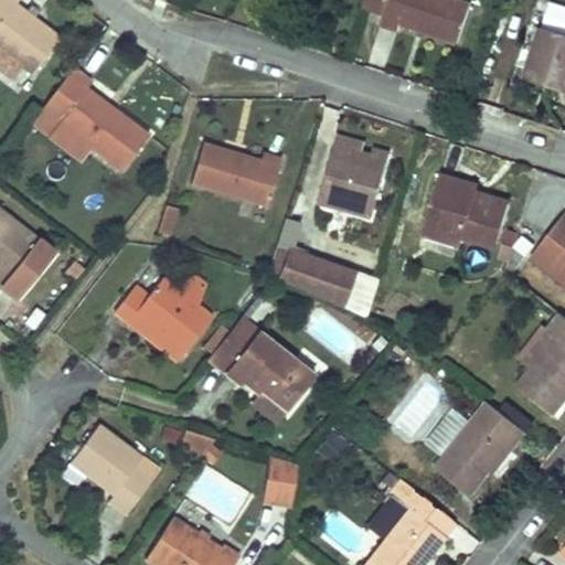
[(0,0),(0,48),(22,65),(31,72),(59,34),(16,1),(16,0),(0,0)]
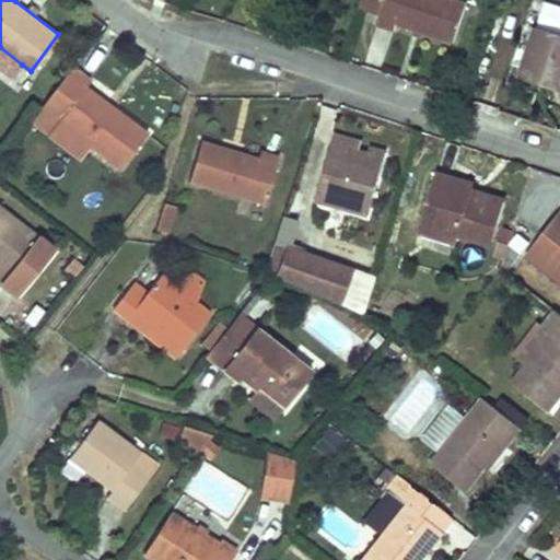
[(382,0),(359,0),(356,12),(376,19),(382,0)]
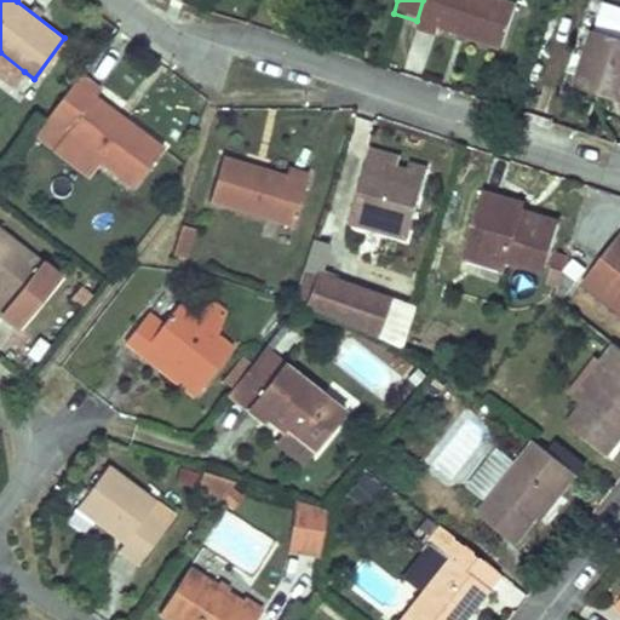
[(423,0),(417,21),(414,27),(434,33),(437,27),(453,32),(457,30),(477,36),(477,39),(499,47),(515,3),(506,0),(423,0)]
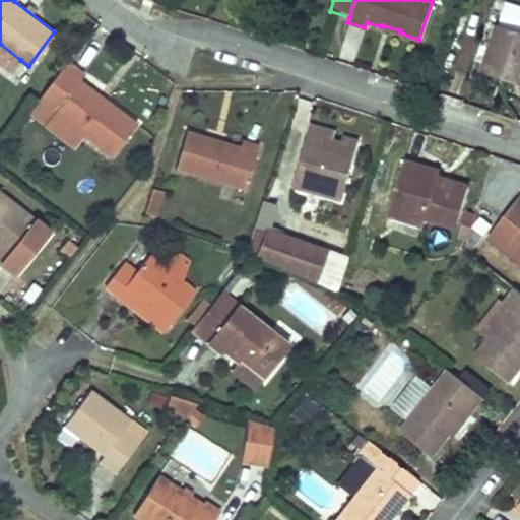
[(519,83),(519,31),(498,24),(482,71),(519,83)]
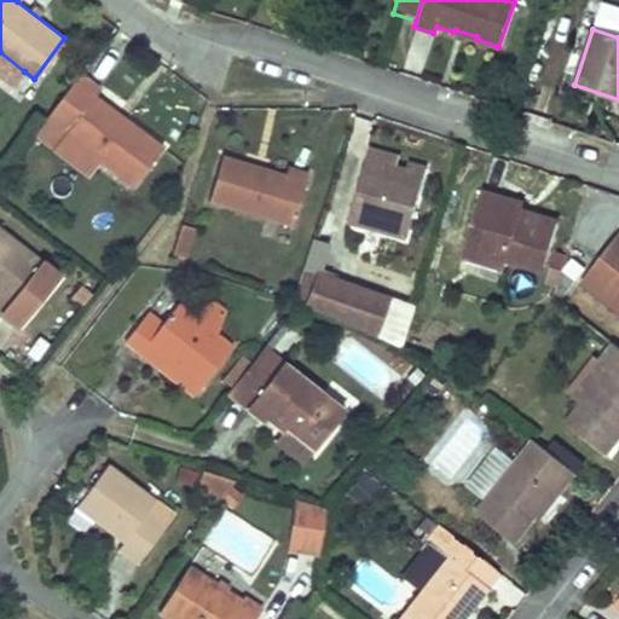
[(423,74),(432,36),(411,33),(403,69),(423,74)]
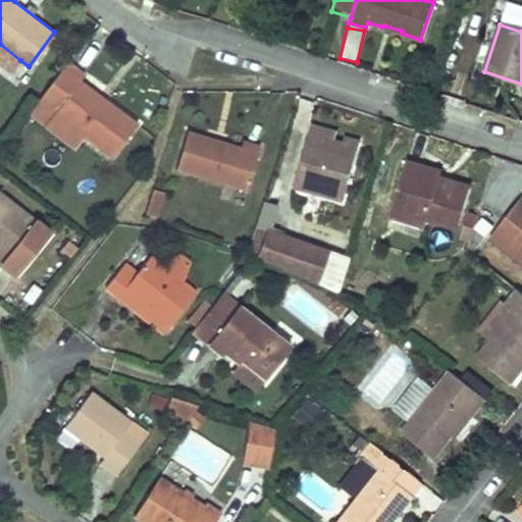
[(20,60),(0,44),(0,61),(12,71),(20,60)]
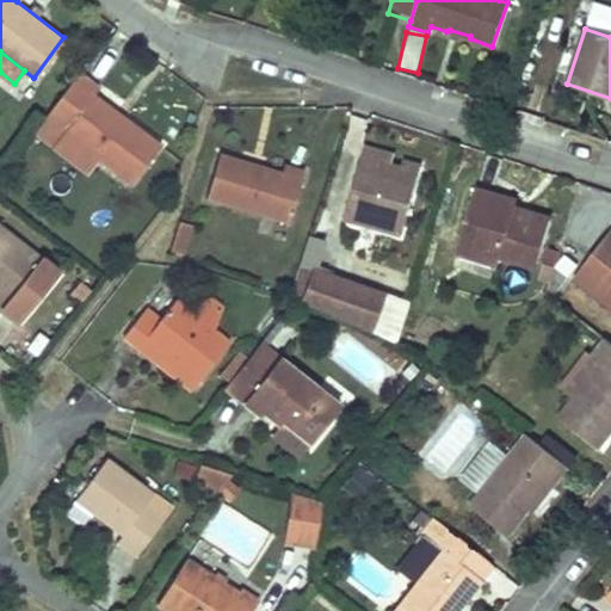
[(76,71),(42,117),(97,159),(129,184),(159,143),(93,93),(98,87),(76,71)]
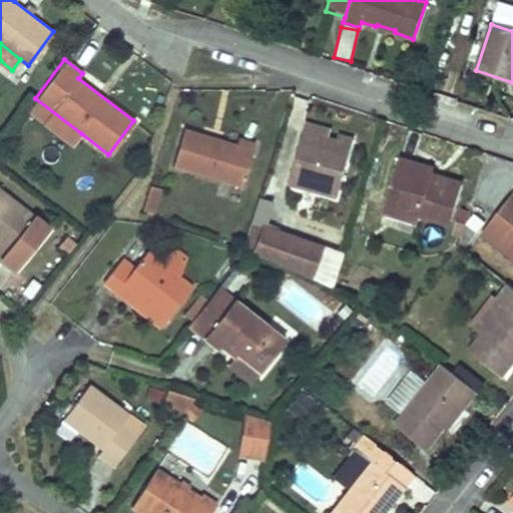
[(72,144),(81,133),(35,98),(27,109),(72,144)]
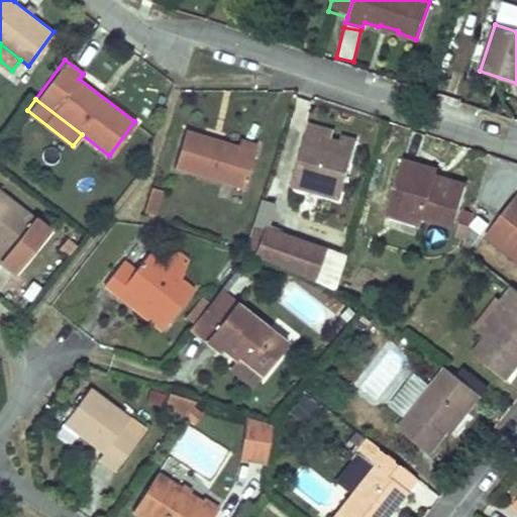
[(305,132),(328,138),(330,131),(307,124),(305,132)]
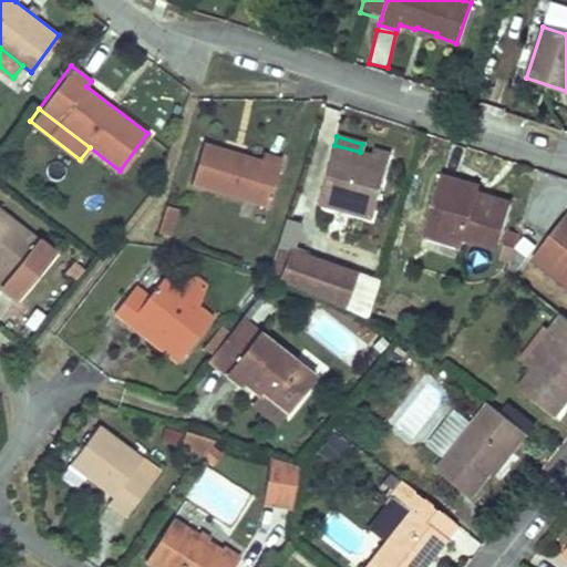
[(200,140),(188,182),(266,206),(280,158),(261,152),(260,157),(243,153),(243,155),(223,148),(223,146),(200,140)]
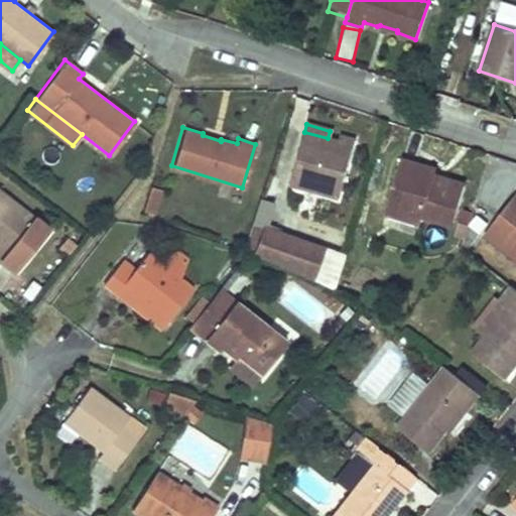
[(328,138),(304,132),(289,183),(338,198),(354,141),(340,136),(338,141),(328,138)]
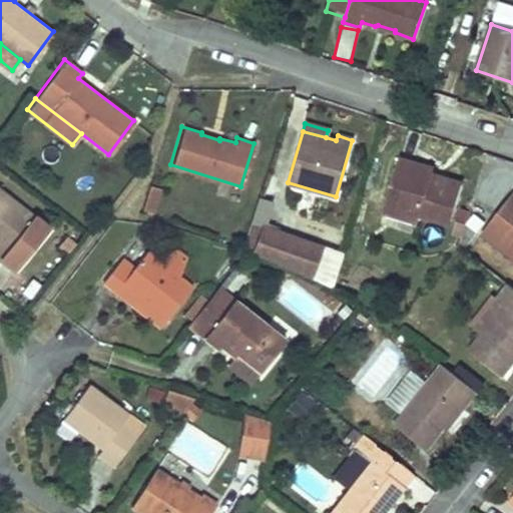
[(399,156),(383,204),(418,214),(448,223),(461,182),(444,176),(443,180),(431,176),(433,167),(399,156)]
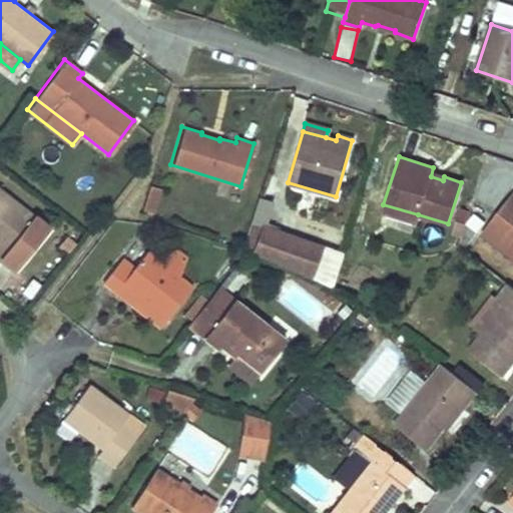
[(143,210),(154,214),(162,189),(151,186),(143,210)]
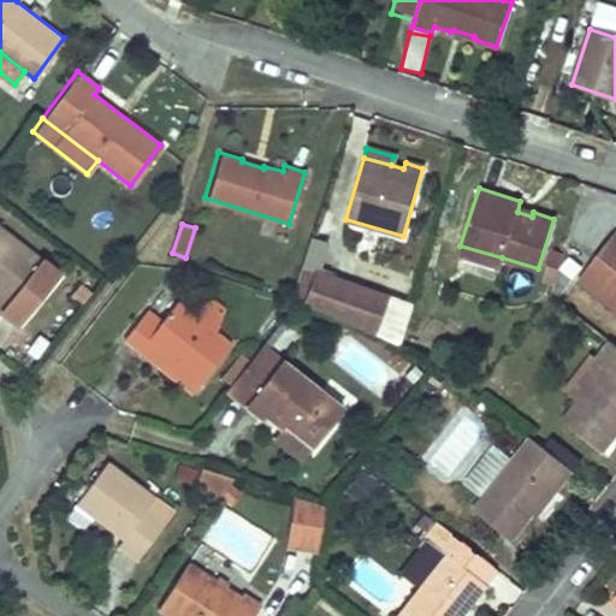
[(0,311),(18,325),(40,297),(57,274),(39,261),(0,230),(0,297),(6,302),(0,309),(0,311)]
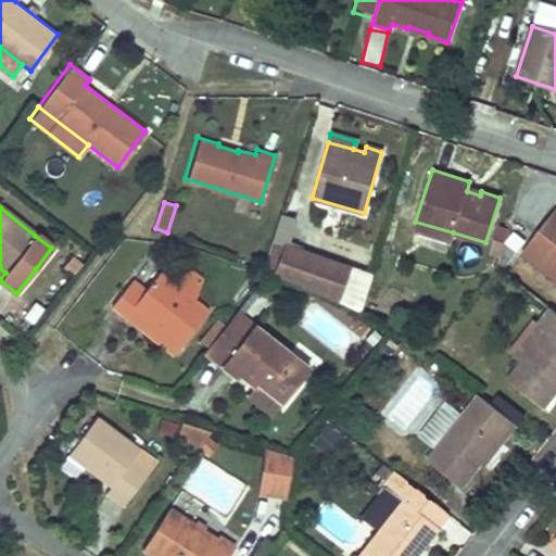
[(555,277),(555,209),(522,251),(555,277)]
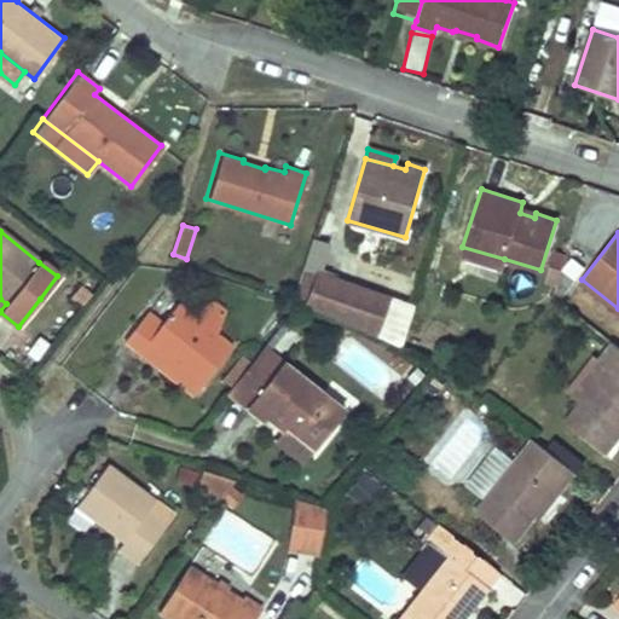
[(324,250),(307,246),(300,271),(290,300),(304,306),(314,276),(324,250)]
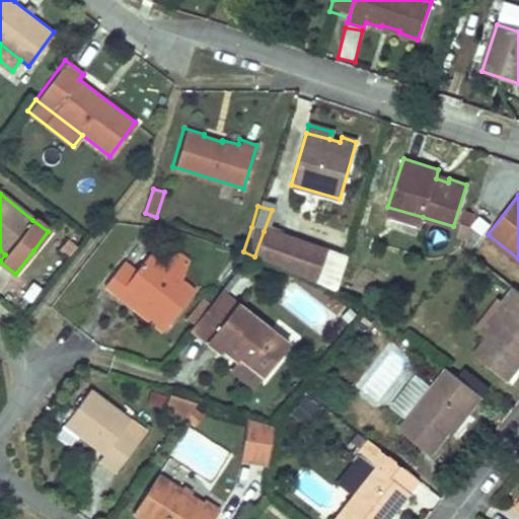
[(423,217),(387,207),(385,216),(420,226),(423,217)]
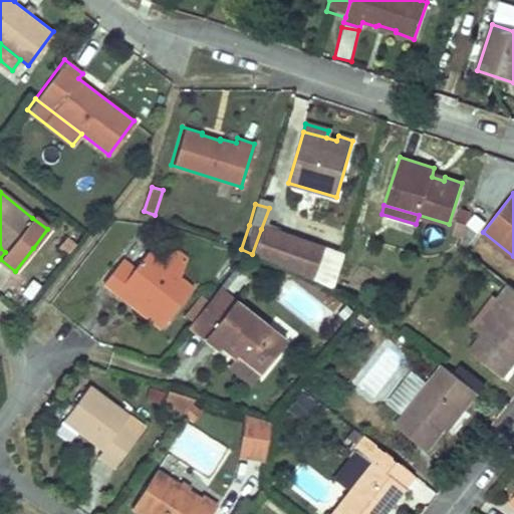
[(466,225),(458,223),(454,236),(462,239),(466,225)]
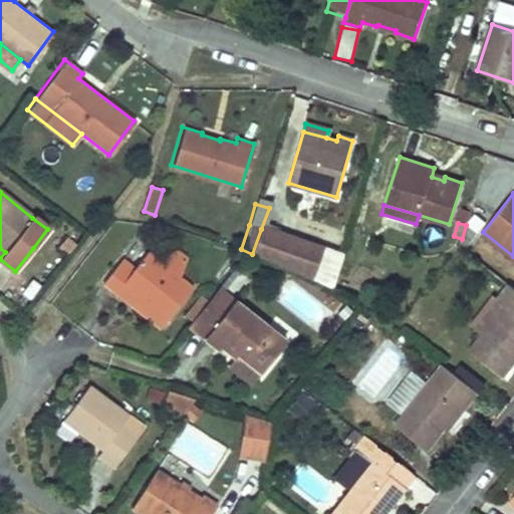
[(462,239),(460,245),(466,250),(478,234),(466,225),(462,239)]
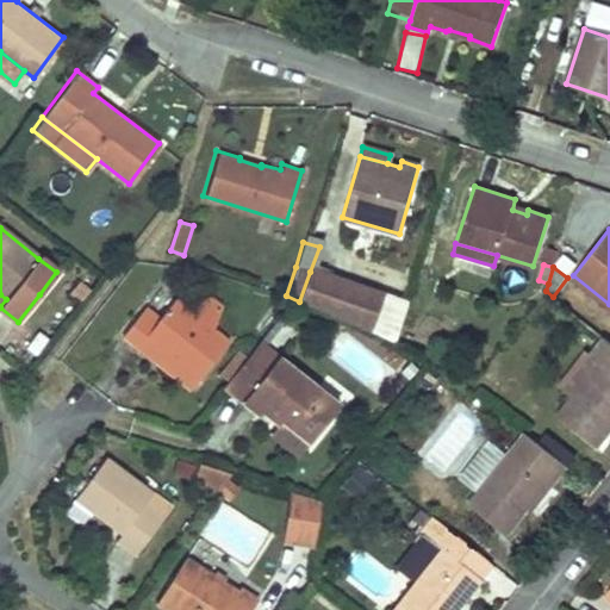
[(379,296),(310,272),(299,302),(366,331),(379,296)]
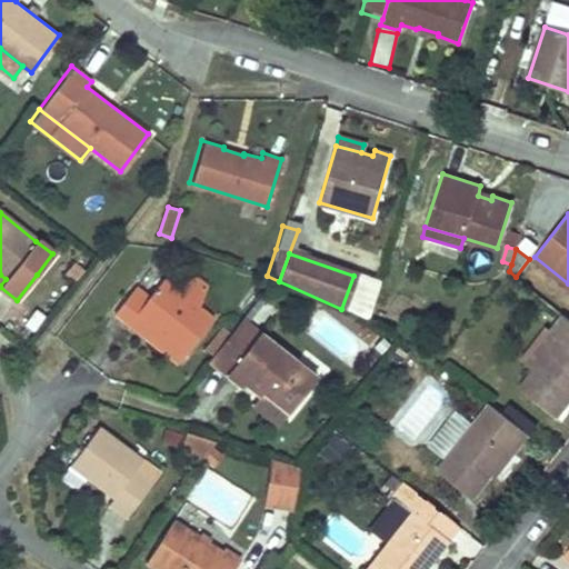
[(176,289),(201,309),(210,287),(195,273),(176,289)]
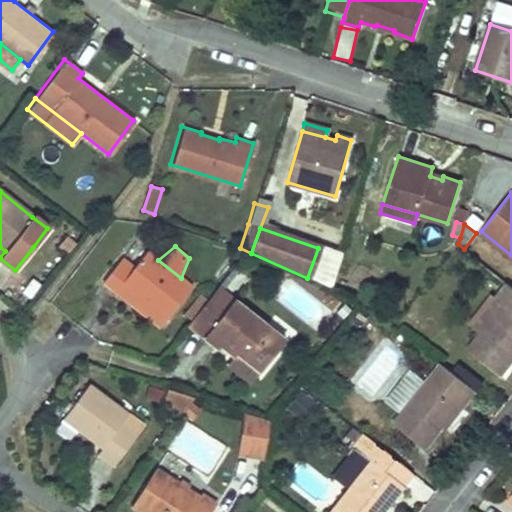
[(120,257),(102,282),(114,291),(119,285),(165,320),(191,286),(181,278),(158,260),(145,251),(133,267),(120,257)]
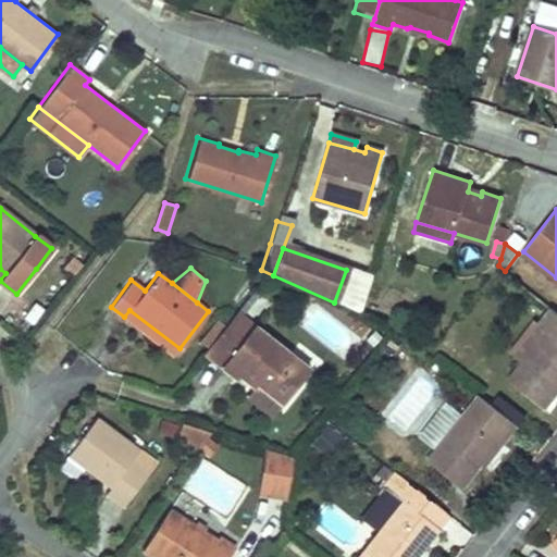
[(548,330),(524,359),(508,380),(544,408),(556,391),(556,312),(551,308),(540,322),(548,330)]
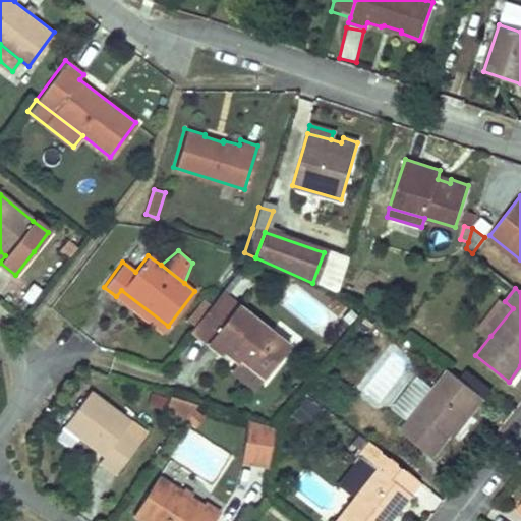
[(121,290),(116,296),(163,332),(168,326),(121,290)]
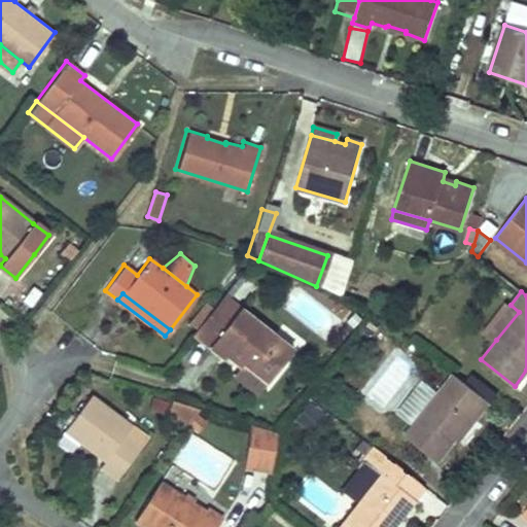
[(192,332),(209,345),(222,356),(225,354),(239,366),(242,363),(266,382),(290,350),(238,309),(221,296),(192,332)]
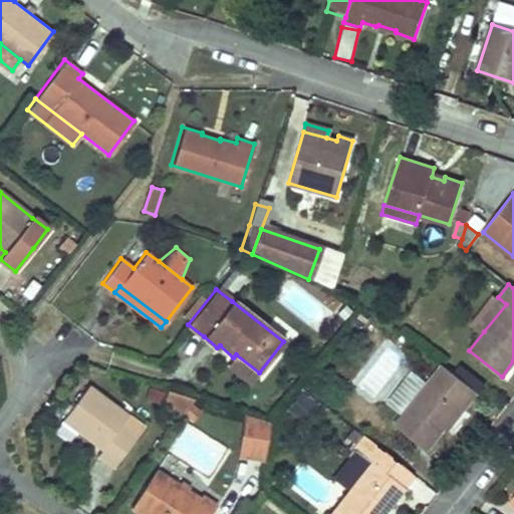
[(498,297),(476,325),(484,331),(506,304),(498,297)]
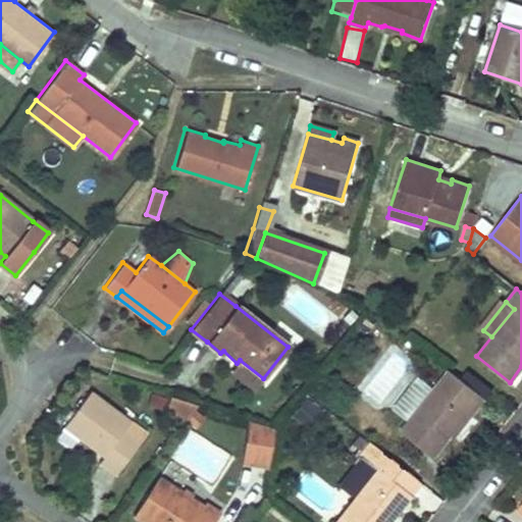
[(240,360),(237,363),(261,381),(263,378),(240,360)]
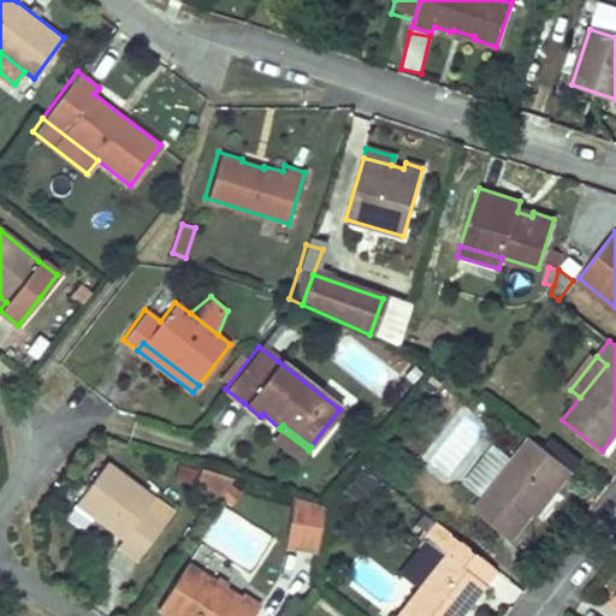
[(554,492),(572,471),(529,437),(511,460),(483,495),(473,508),(510,539),(550,490),(554,492)]
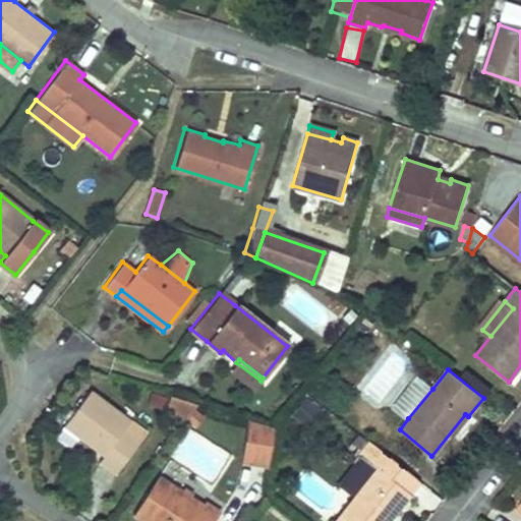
[(418,378),(394,407),(408,418),(432,389),(418,378)]
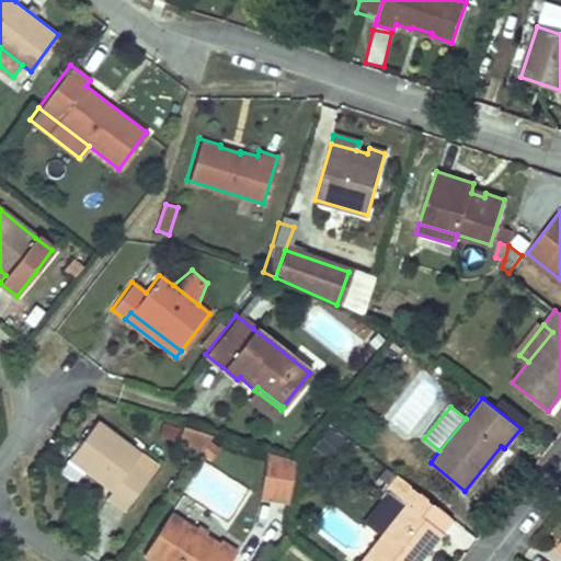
[(112,490),(106,496),(123,508),(149,474),(133,461),(139,453),(96,420),(68,456),(112,490)]
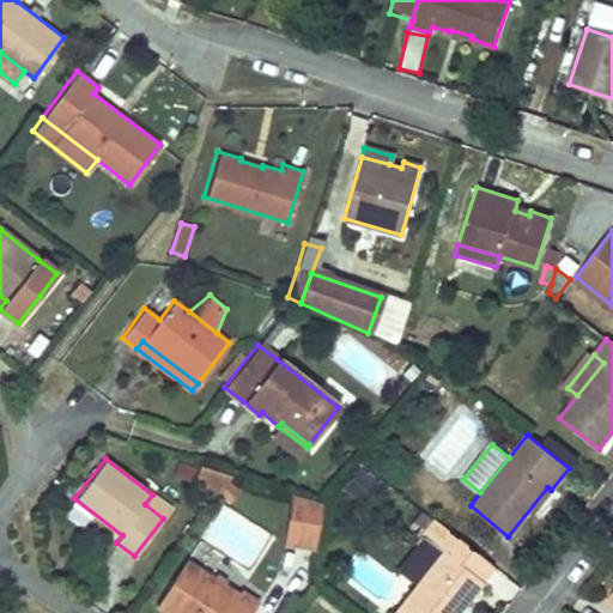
[(216,496),(229,478),(229,475),(229,474),(201,466),(196,480),(216,496)]
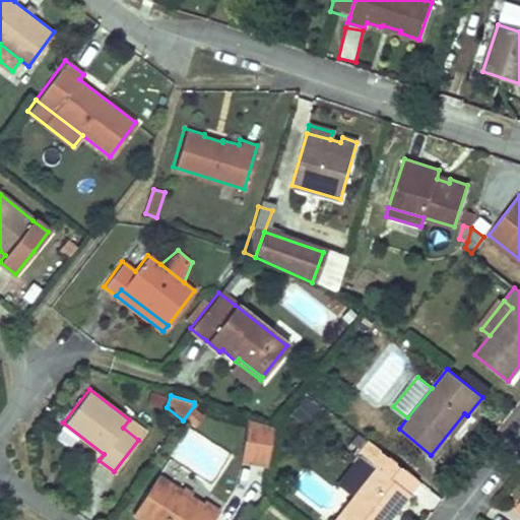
[(291,415),(301,423),(316,405),(306,398),(291,415)]
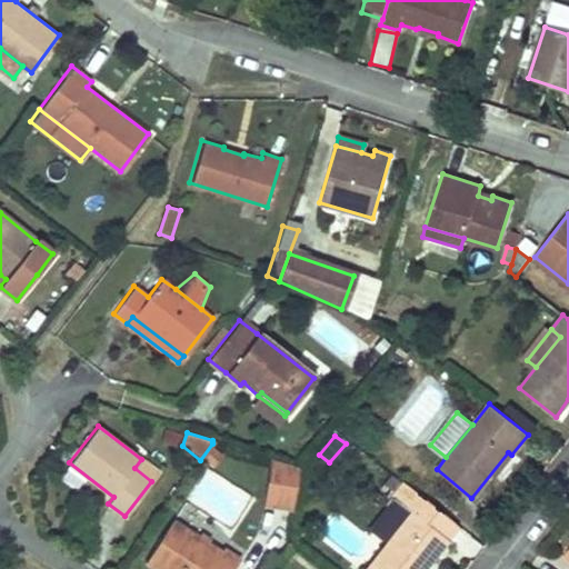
[(300,468),(272,461),(265,503),(292,509),(300,468)]
